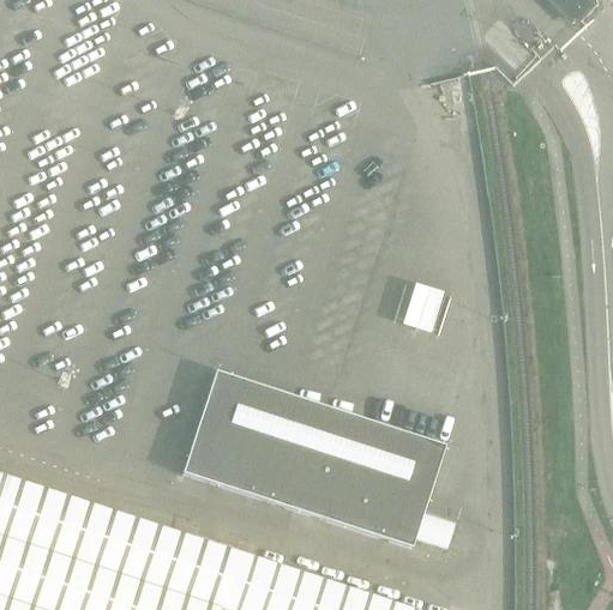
[(558,0),(577,20),(598,0),(558,0)]
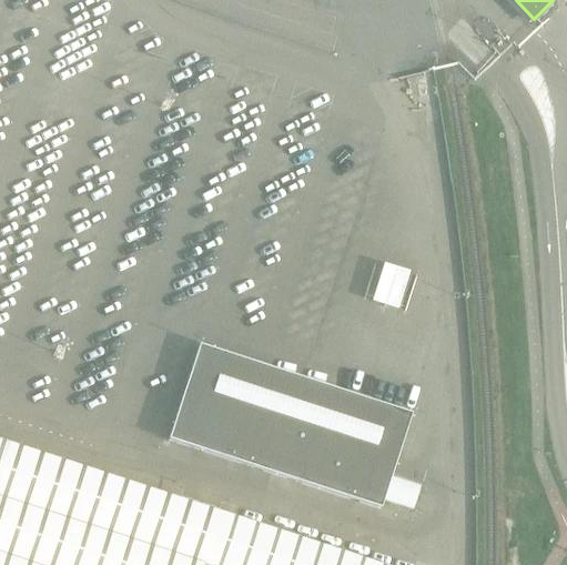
[(384,261),(375,298),(400,303),(408,266),(384,261)]
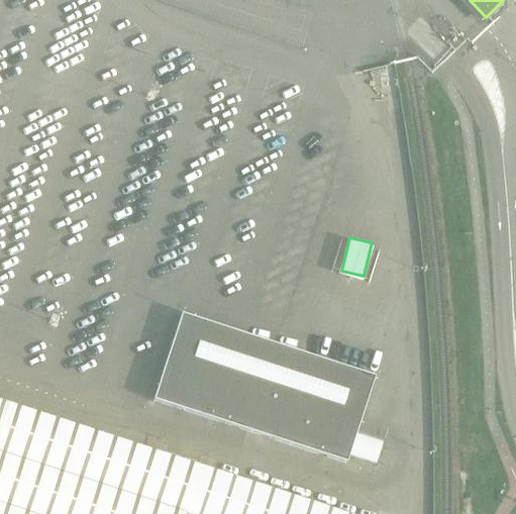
[(346,461),(375,375),(182,312),(153,399),(346,461)]
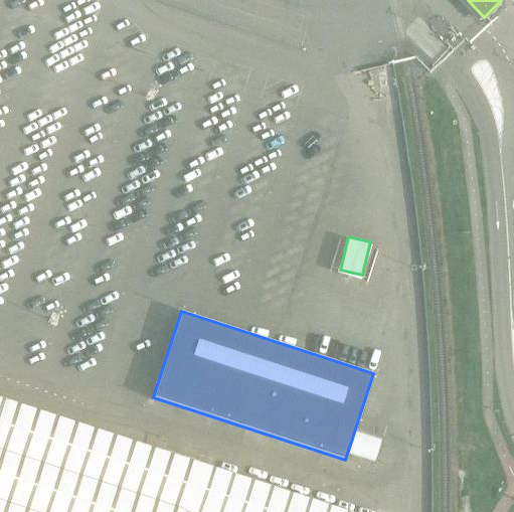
[(352,511),(9,399),(0,396),(0,511),(184,511),(186,510),(191,511),(352,511)]
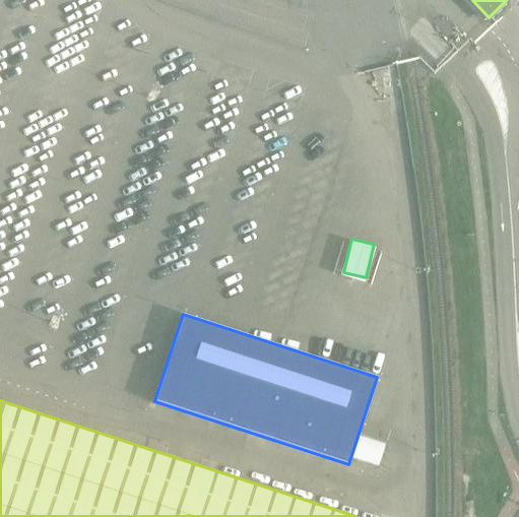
[(362,433),(354,454),(379,462),(386,442),(362,433)]
